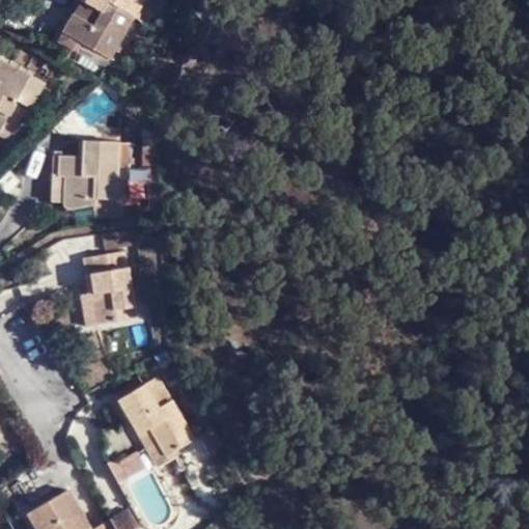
[(76,0),(67,14),(73,16),(62,34),(82,44),(77,55),(74,61),(102,76),(110,58),(113,59),(142,2),(138,0),(76,0)]
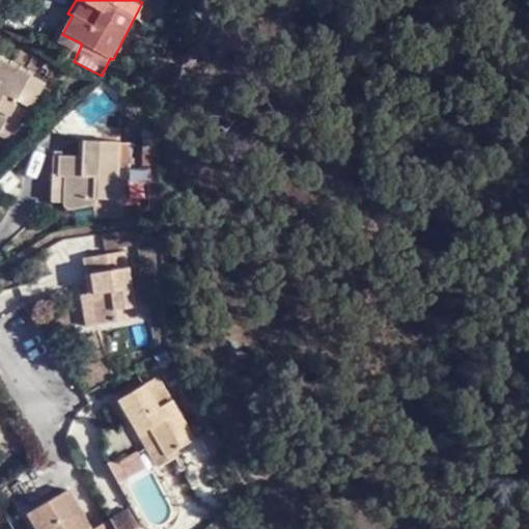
[(62,34),(57,45),(77,55),(82,44),(62,34)]
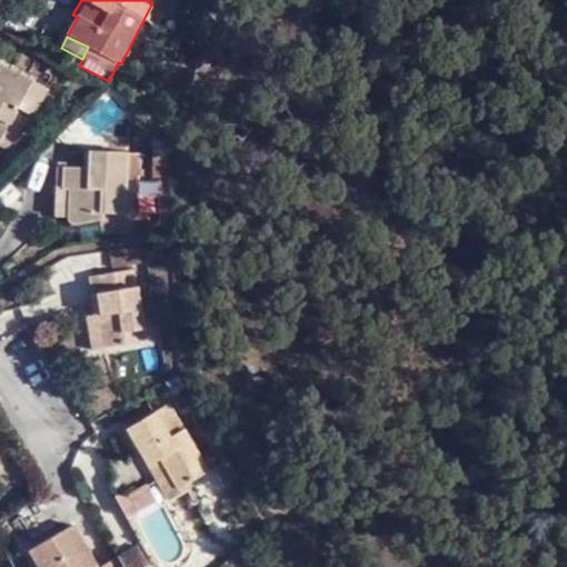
[(8,133),(21,140),(33,117),(47,91),(0,67),(0,145),(2,147),(8,133)]
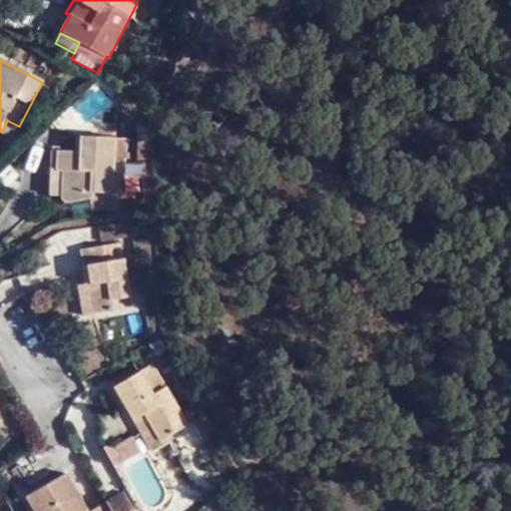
[(14,137),(19,126),(7,120),(2,132),(14,137)]
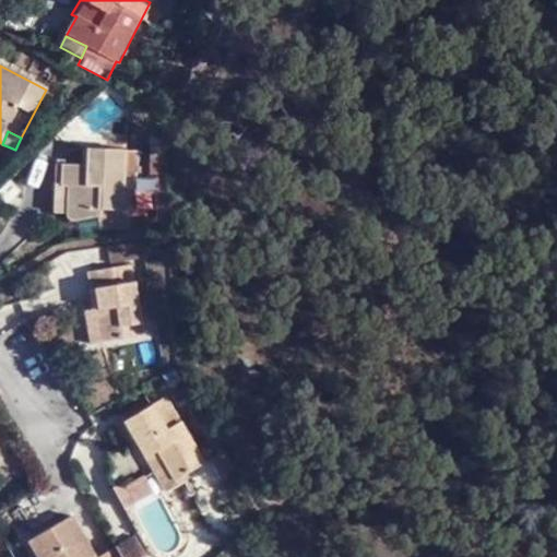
[(161,138),(147,139),(150,164),(163,163),(161,138)]
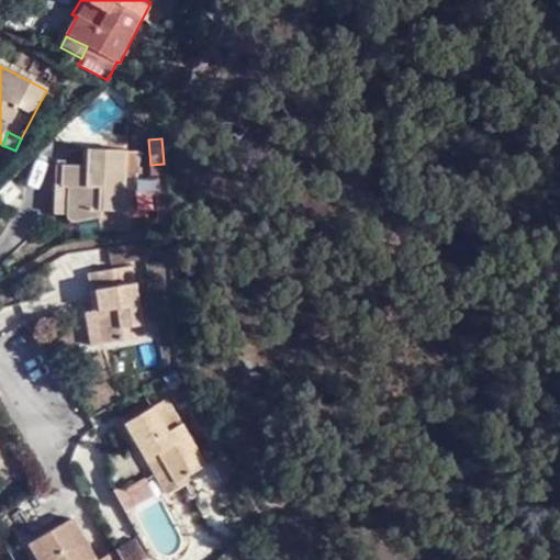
[(74,221),(100,216),(101,211),(122,210),(123,178),(124,148),(85,148),(80,147),(79,166),(62,165),(55,165),(54,186),(60,185),(68,185),(66,213),(74,221)]
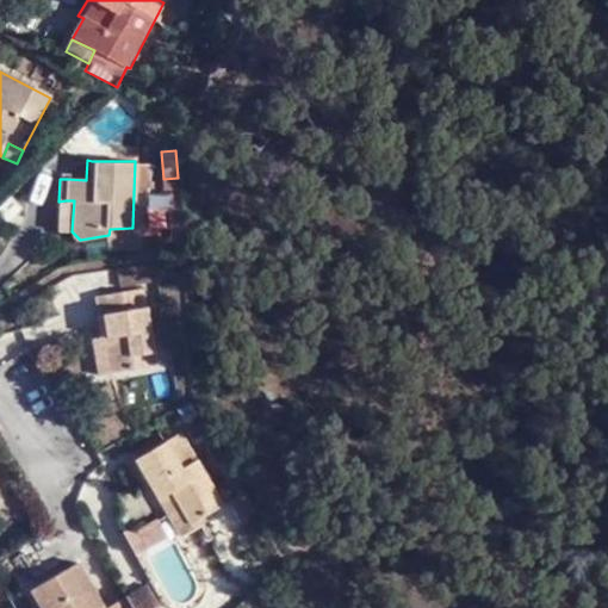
[(148,161),(135,161),(134,193),(147,193),(148,161)]
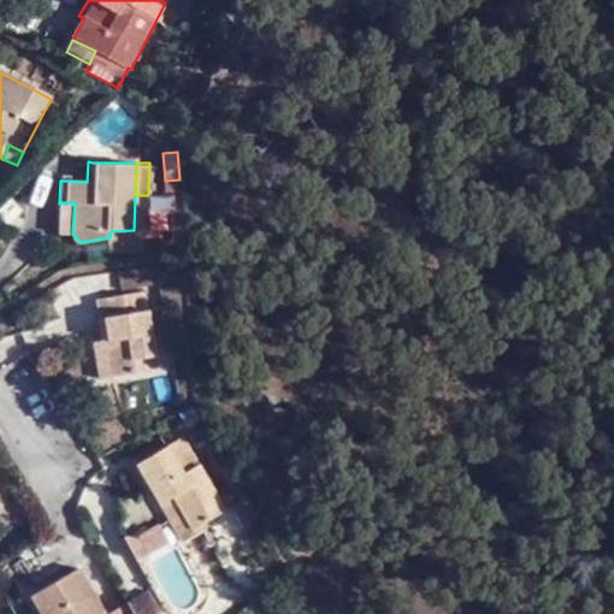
[(183,251),(181,193),(170,194),(170,240),(170,249),(171,252),(183,251)]
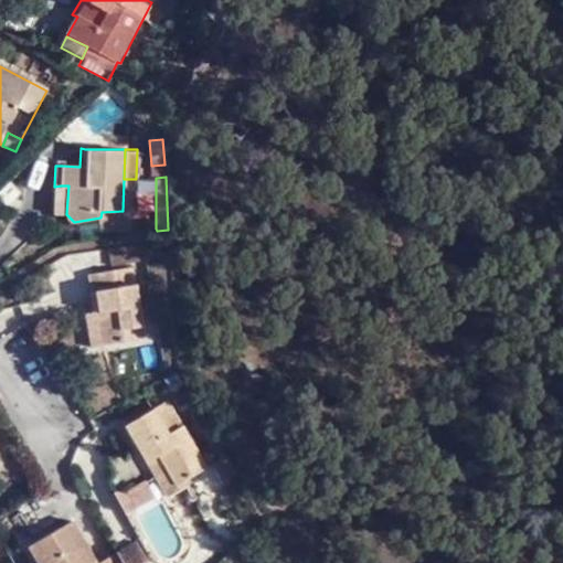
[(53,213),(66,214),(68,186),(61,186),(54,187),(53,213)]
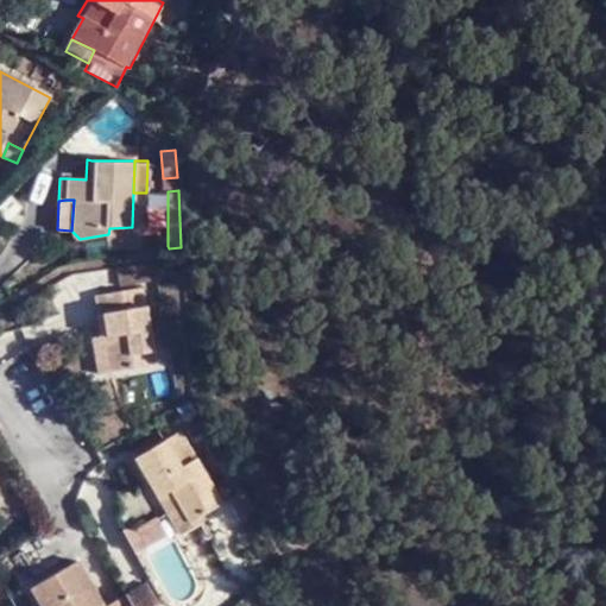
[(133,244),(132,227),(109,228),(108,234),(109,246),(133,244)]
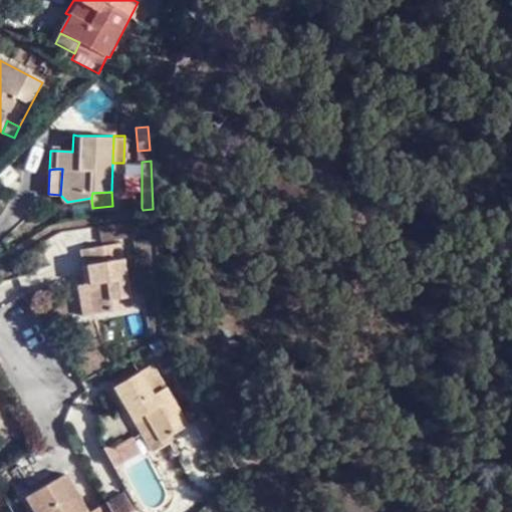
[(125,203),(126,211),(142,208),(142,200),(125,203)]
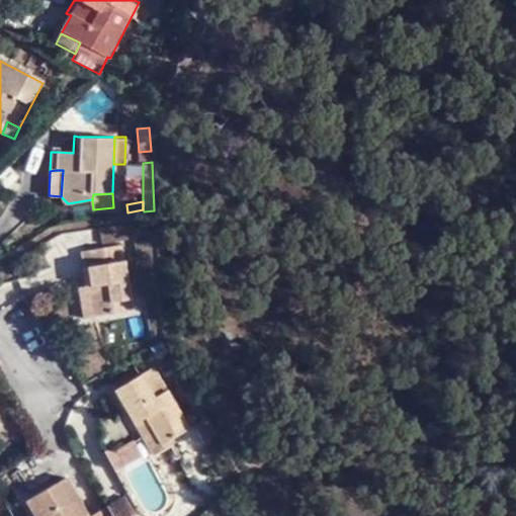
[(136,238),(133,222),(99,227),(102,244),(136,238)]
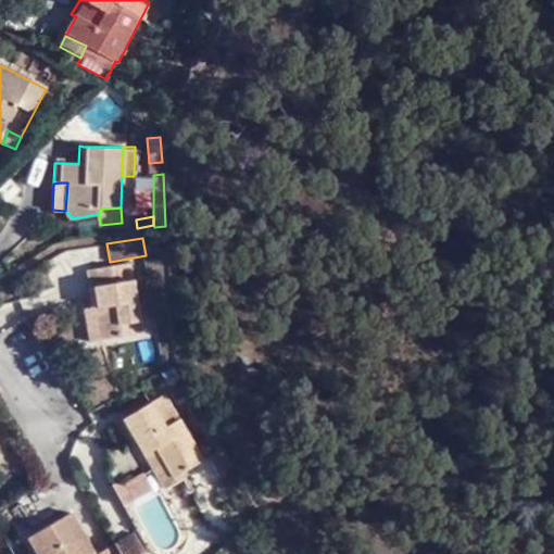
[(99,342),(122,339),(118,325),(140,320),(130,264),(85,271),(90,305),(93,306),(99,342)]
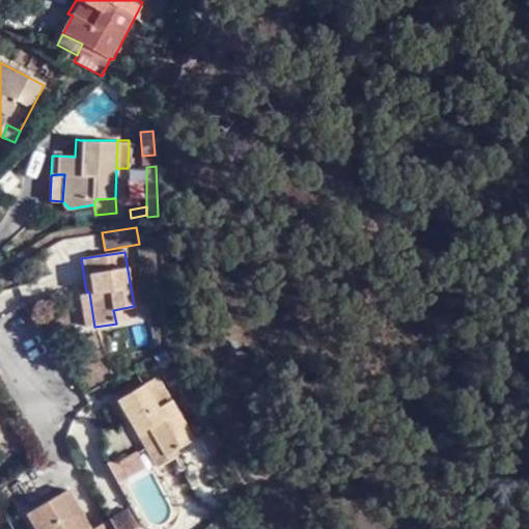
[(84,328),(94,327),(89,293),(86,291),(79,294),(84,328)]
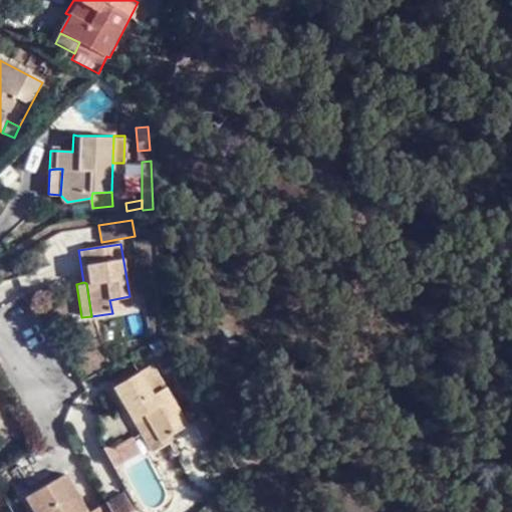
[(133,309),(130,296),(109,300),(112,313),(133,309)]
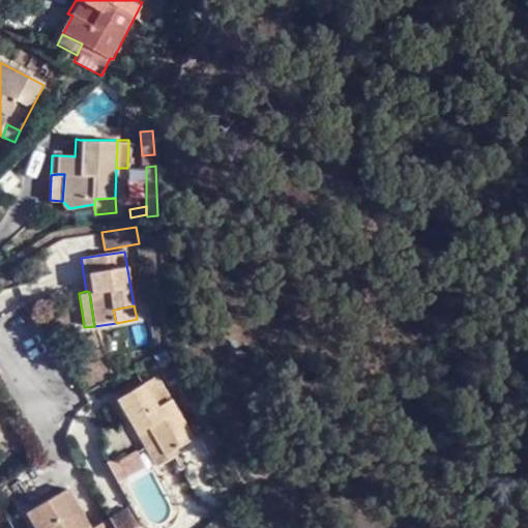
[(155,380),(118,403),(153,463),(191,440),(155,380)]
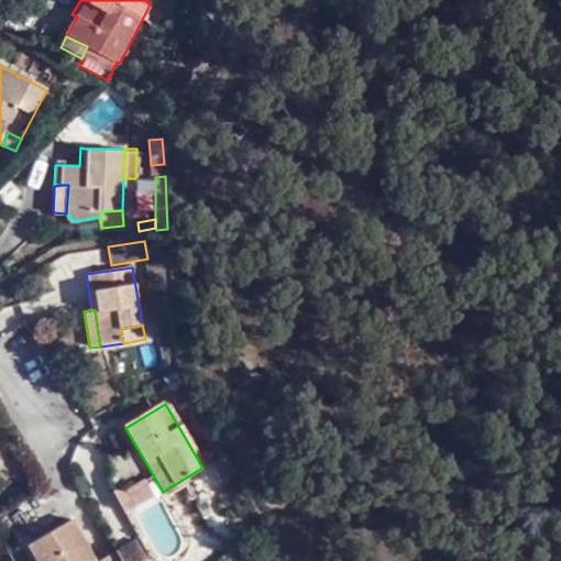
[(224,484),(237,475),(226,455),(211,465),(224,484)]
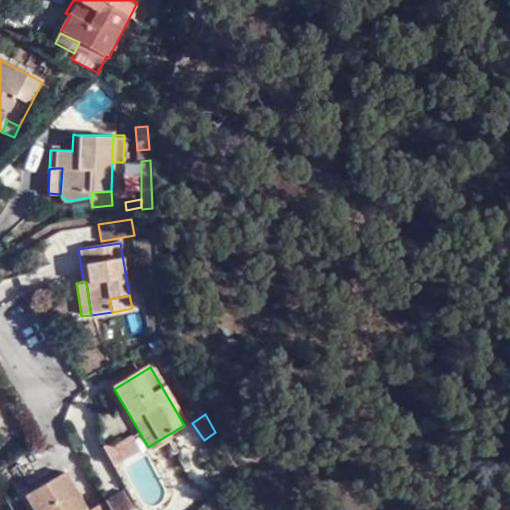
[(105,448),(113,463),(143,447),(136,432),(105,448)]
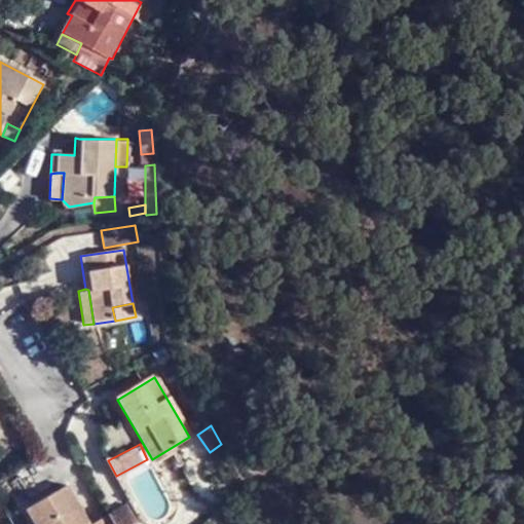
[(112,523),(110,520),(101,523),(97,523),(75,487),(29,513),(35,523),(112,523)]
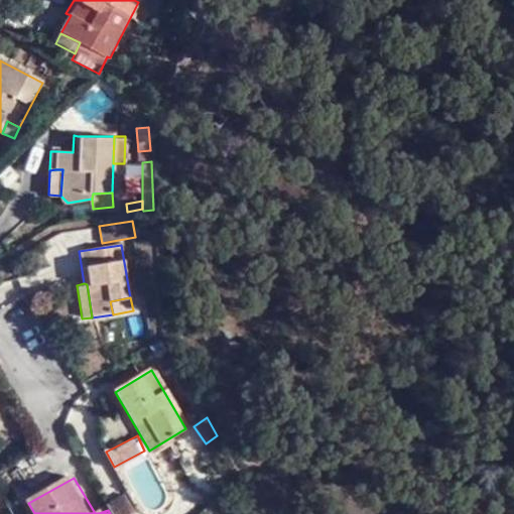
[(133,513),(123,494),(105,504),(108,510),(110,513),(133,513)]
